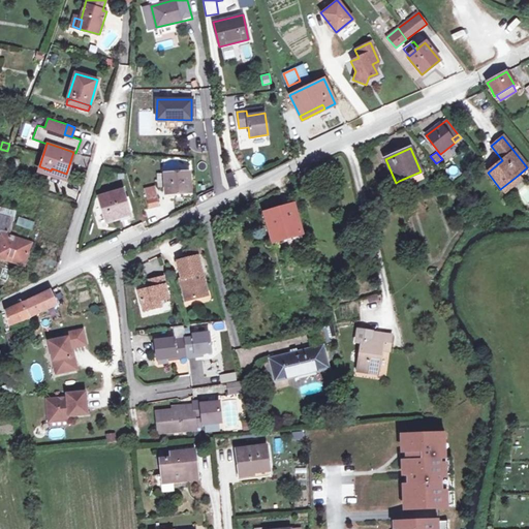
[(309,167),(300,170),(304,185),(313,182),(309,167)]
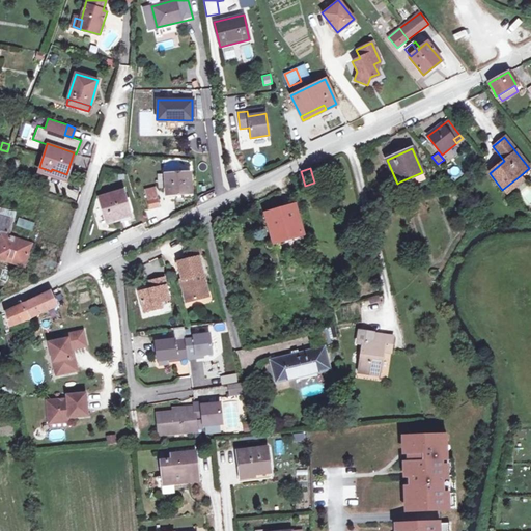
[(425,179),(422,172),(400,182),(403,189),(425,179)]
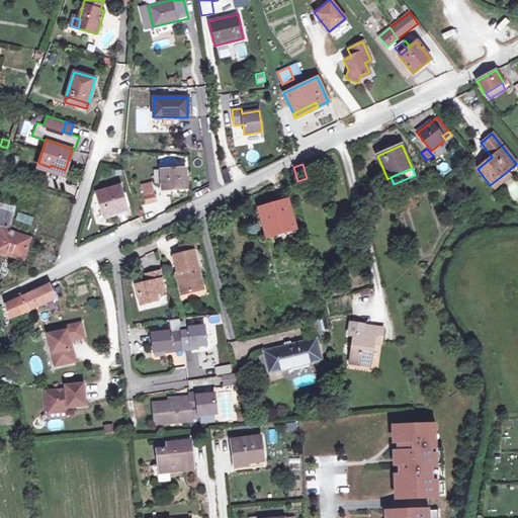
[(185,169),(152,170),(153,183),(162,183),(162,190),(171,189),(172,193),(186,192),(185,169)]
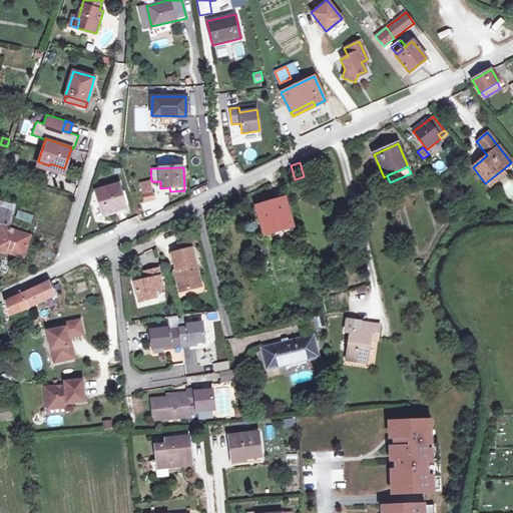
[(506,173),(503,169),(485,183),(488,187),(506,173)]
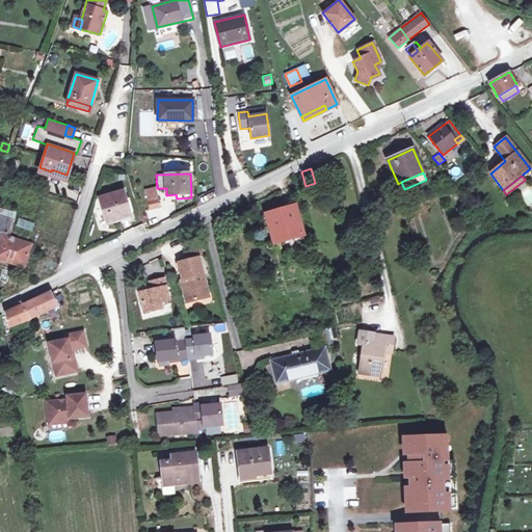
[(158,207),(154,188),(145,190),(147,192),(141,193),(145,208),(150,207),(150,209),(158,207)]
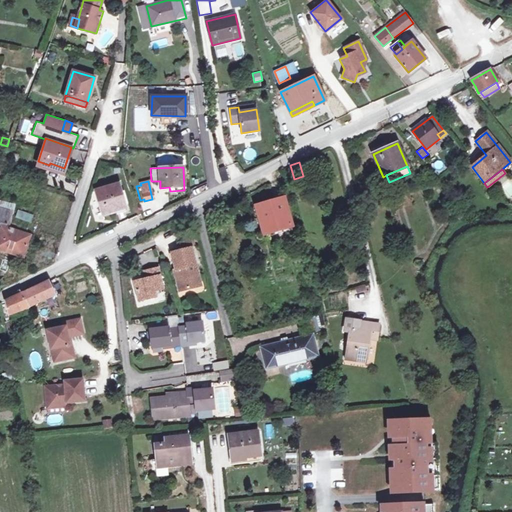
[(118,184),(95,190),(103,214),(125,207),(118,184)]
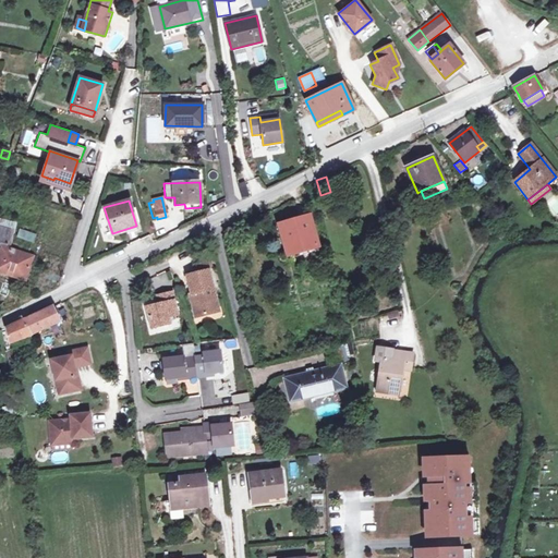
[(279,225),(288,254),(317,245),(308,217),(279,225)]
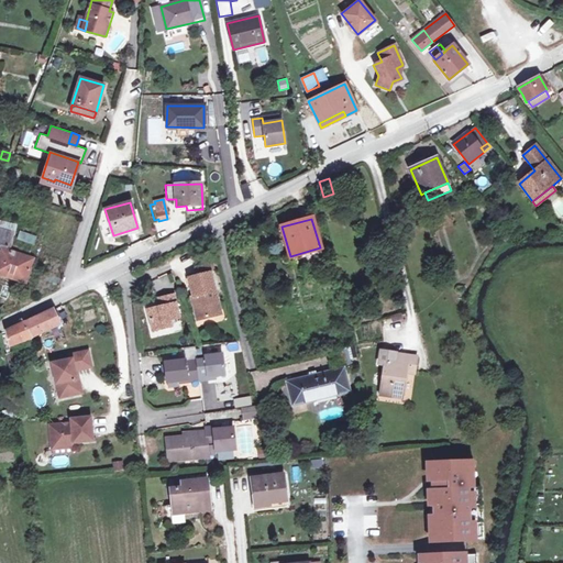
[(0,244),(7,246),(11,247),(15,225),(0,221),(0,244)]
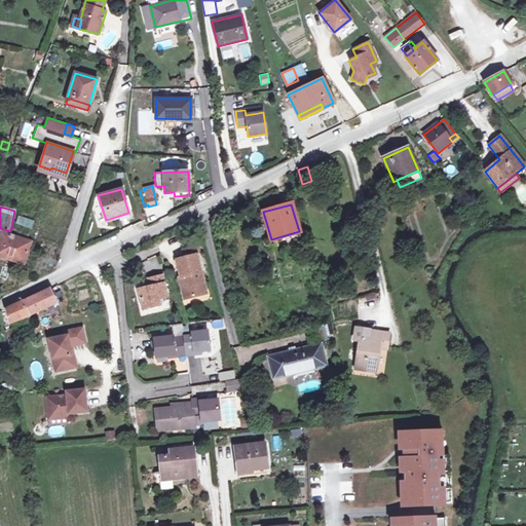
[(457,216),(462,222),(471,216),(465,210),(457,216)]
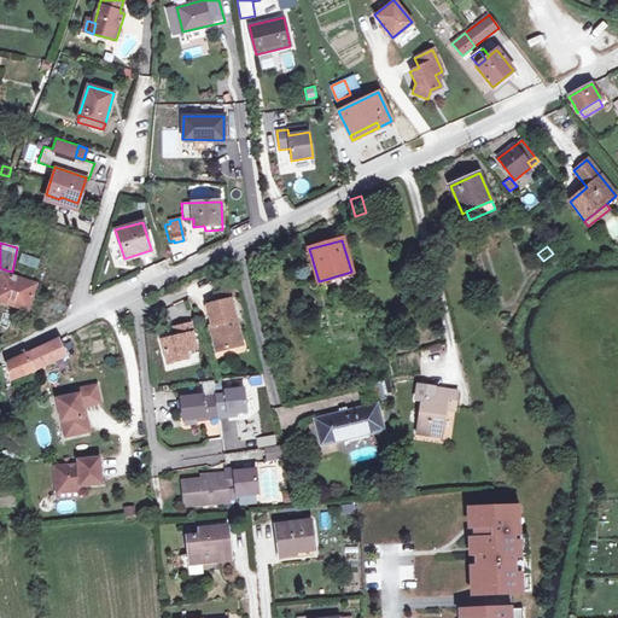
[(22,255),(19,262),(36,268),(39,261),(22,255)]
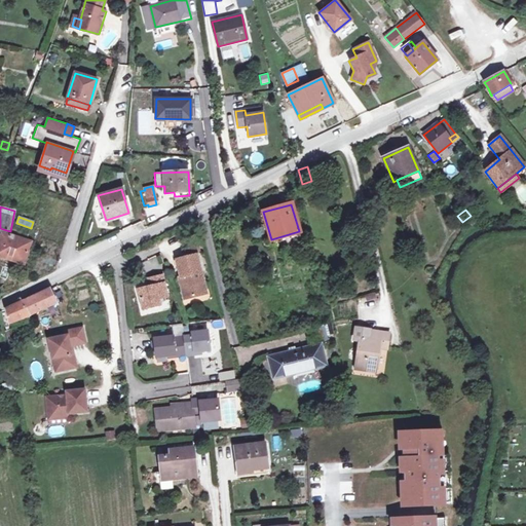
[(466,222),(470,226),(476,222),(472,217),(466,222)]
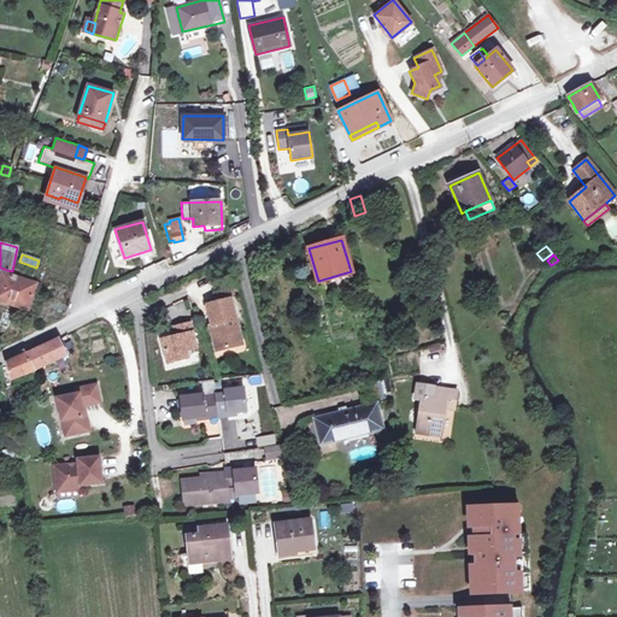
[(0,299),(28,309),(36,285),(3,274),(0,281),(0,299)]
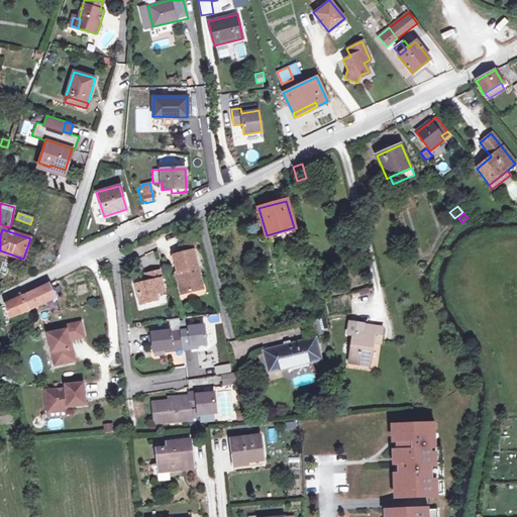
[(179,245),(181,252),(194,249),(192,241),(179,245)]
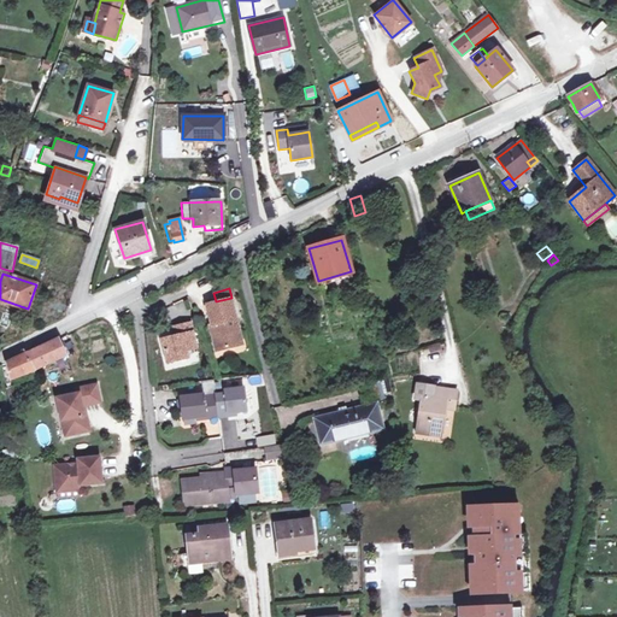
[(216,351),(239,345),(234,330),(239,329),(231,298),(216,301),(206,304),(211,324),(212,324),(216,334),(212,335),(216,351)]
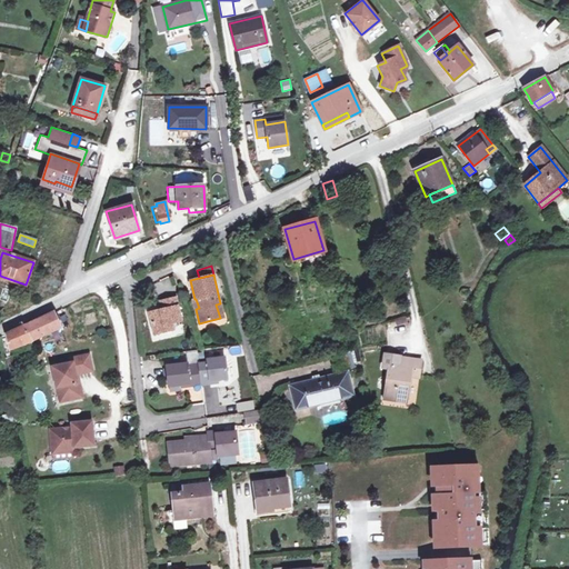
[(172,323),(181,321),(176,298),(166,300),(168,309),(161,310),(149,313),(155,335),(173,330),(172,323)]
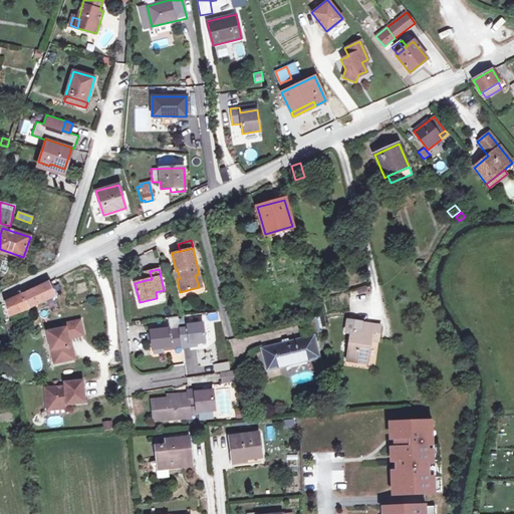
[(23,313),(29,311),(28,308),(55,297),(48,281),(5,301),(9,315),(21,311),(23,313)]
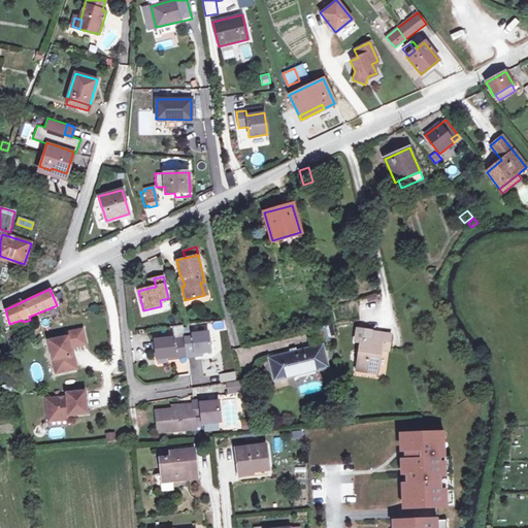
[(314,348),(296,352),(291,354),(269,359),(274,380),(327,367),(322,345),(329,343),(325,326),(309,330),(314,348)]
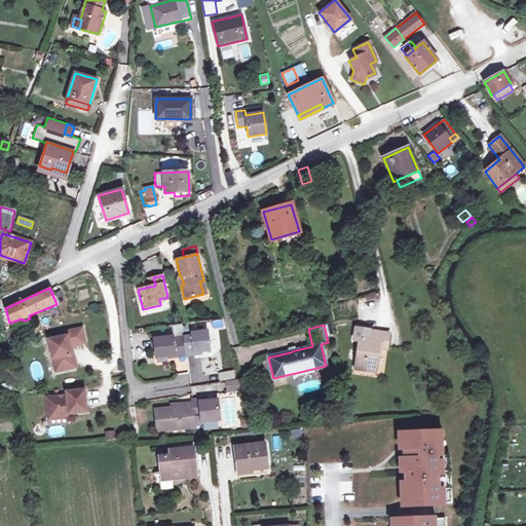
[(49,339),(53,359),(58,359),(60,371),(77,368),(74,353),(71,353),(70,346),(86,343),(83,328),(67,332),(68,336),(49,339)]
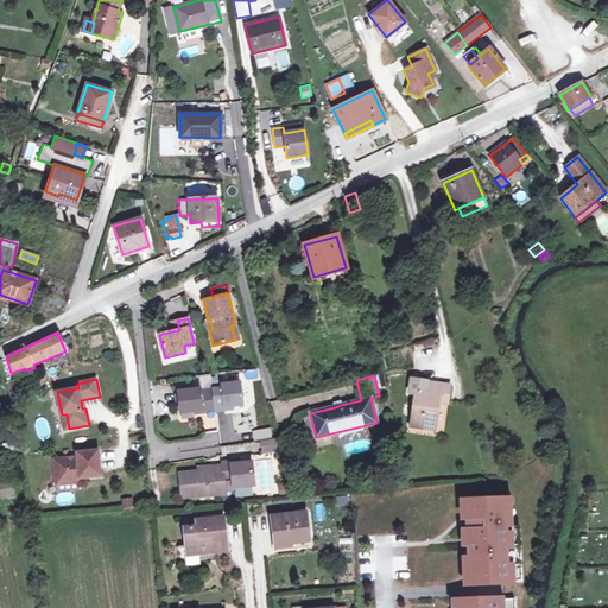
[(415,393),(410,426),(434,430),(438,401),(448,403),(450,385),(412,379),(410,392),(415,393)]
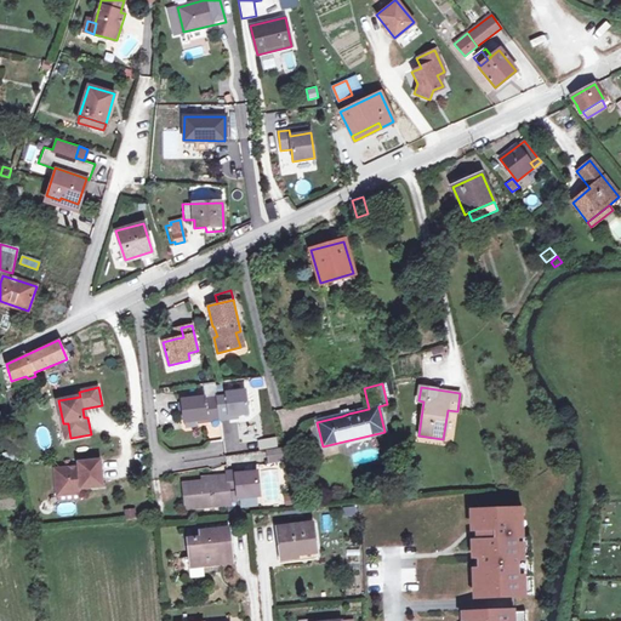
[(226,397),(217,398),(220,419),(231,419),(229,415),(248,412),(245,389),(224,392),(226,397)]
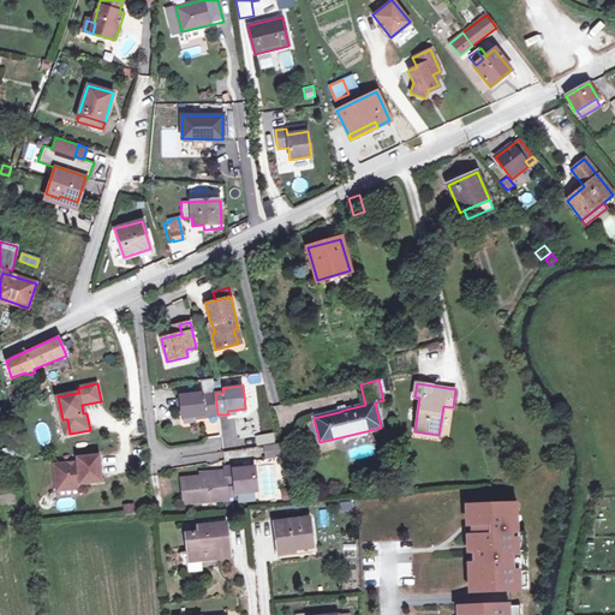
[(204,417),(218,415),(215,394),(214,389),(203,390),(203,393),(179,395),(181,417),(204,415),(204,417)]
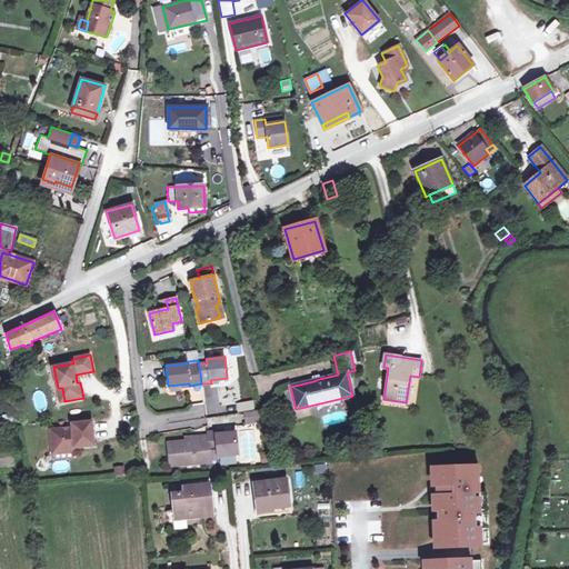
[(360,415),(368,412),(365,399),(358,400),(360,415)]
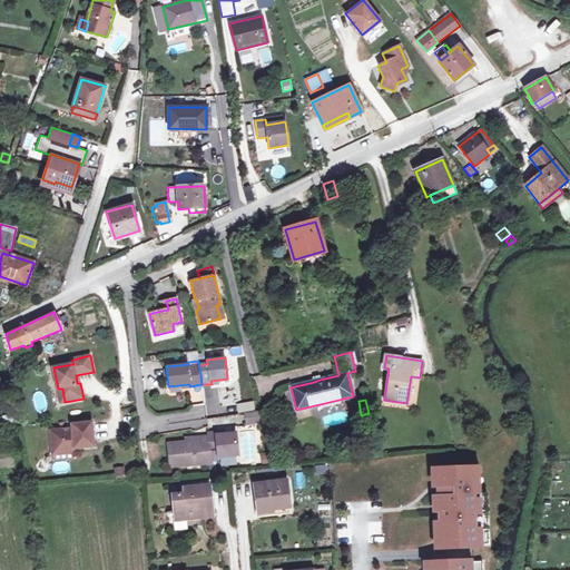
[(258,410),(244,412),(245,423),(261,421),(258,410)]
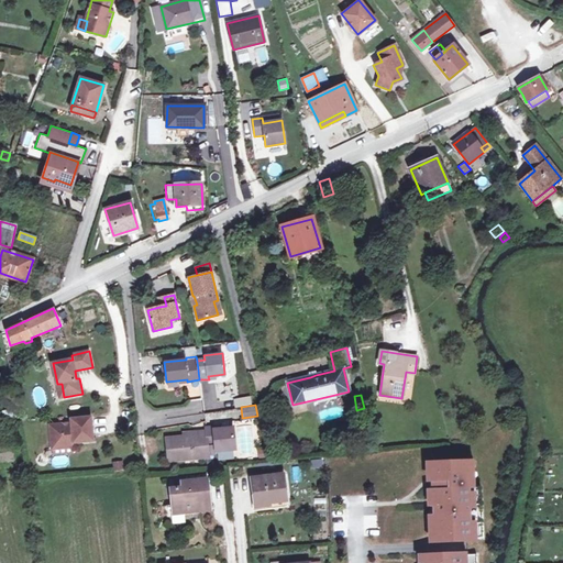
[(6,427),(14,424),(12,411),(3,412),(6,427)]
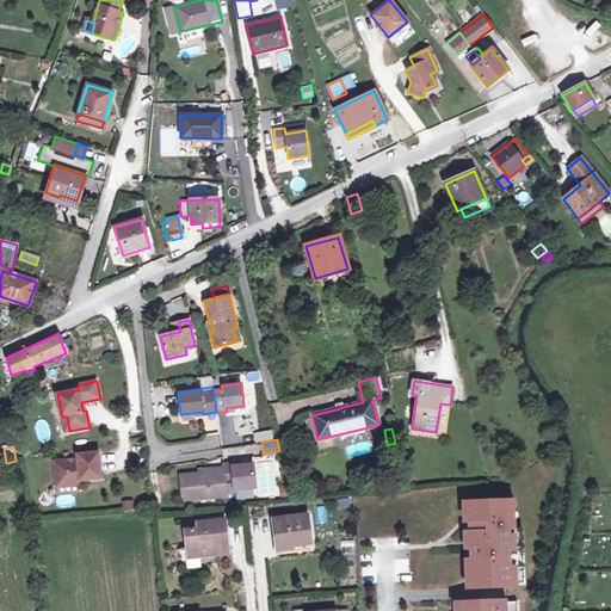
[(55,482),(78,481),(99,480),(98,454),(76,455),(78,461),(54,463),(55,482)]
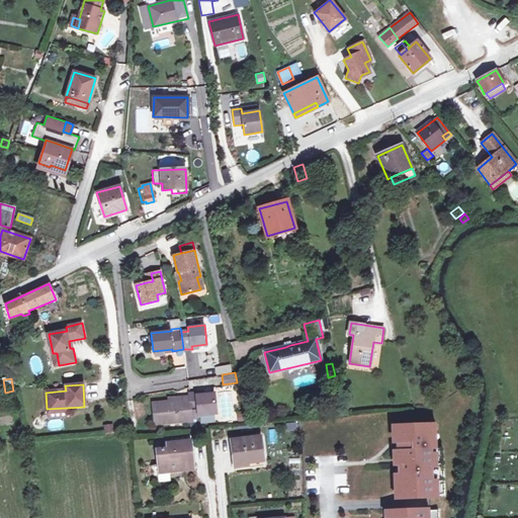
[(214,394),(203,395),(196,396),(196,393),(188,394),(189,397),(191,419),(197,418),(197,416),(217,414),(214,394)]
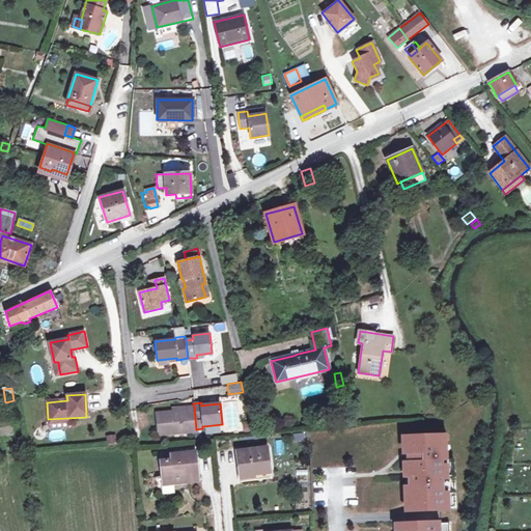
[(184,411),(172,412),(156,414),(158,435),(196,430),(196,429),(194,407),(184,408),(184,411)]
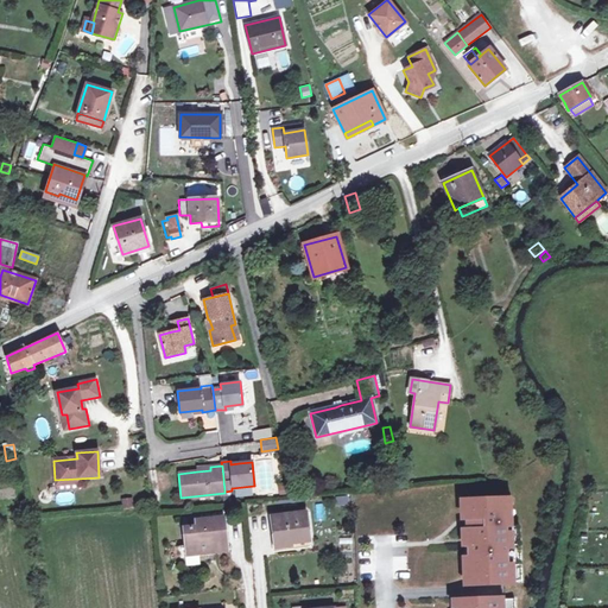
[(122,498),(122,507),(132,507),(133,498),(122,498)]
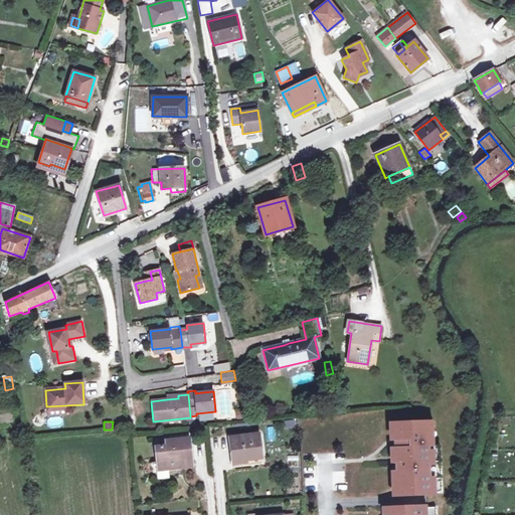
[(434,421),(394,423),(394,440),(395,440),(396,493),(442,492),(440,446),(435,446),(434,421)]
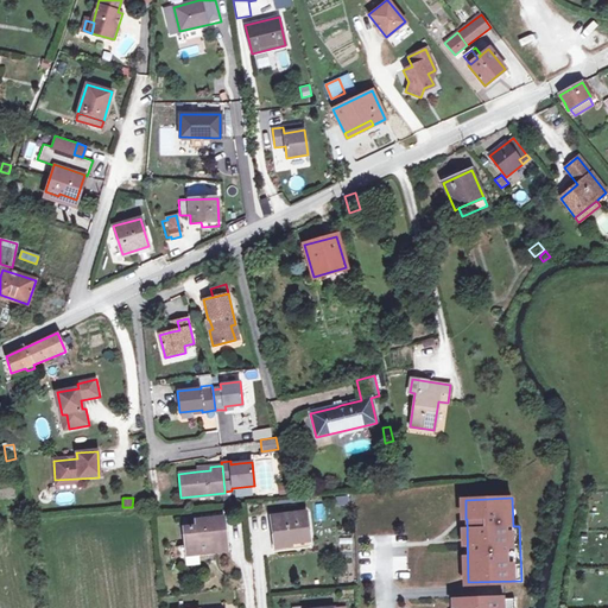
[(274,548),(291,545),(290,542),(309,539),(305,513),(303,513),(302,508),(273,512),(273,517),(271,517),(274,548)]
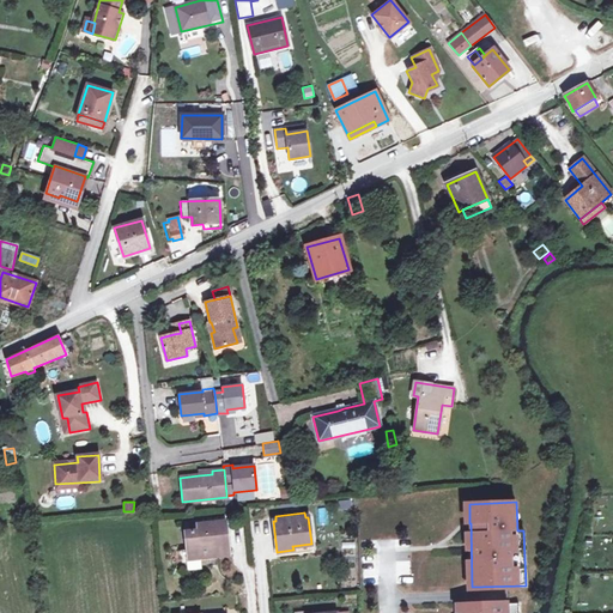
[(186,532),(188,553),(198,552),(198,558),(229,556),(226,522),(198,525),(198,530),(186,532)]
